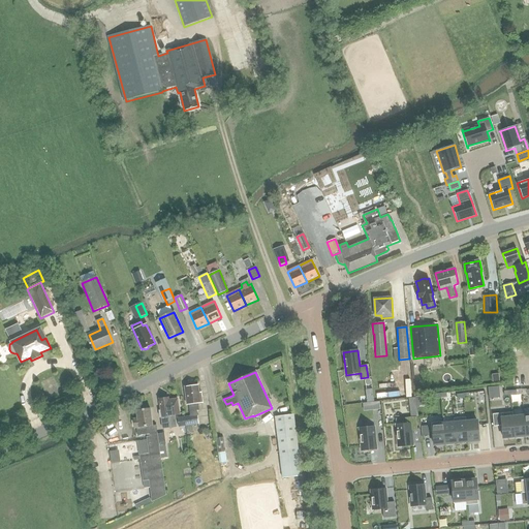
[(187,405),(188,405),(190,416),(186,417),(187,426),(193,425),(198,425),(196,411),(199,410),(198,404),(201,404),(203,403),(201,393),(199,393),(198,385),(185,387),(187,405)]
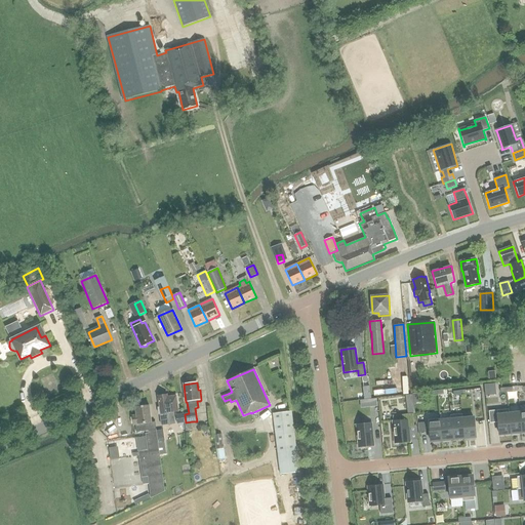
[(173,412),(178,412),(176,396),(167,397),(167,395),(158,396),(159,408),(158,408),(159,414),(160,414),(162,426),(175,423),(173,412)]
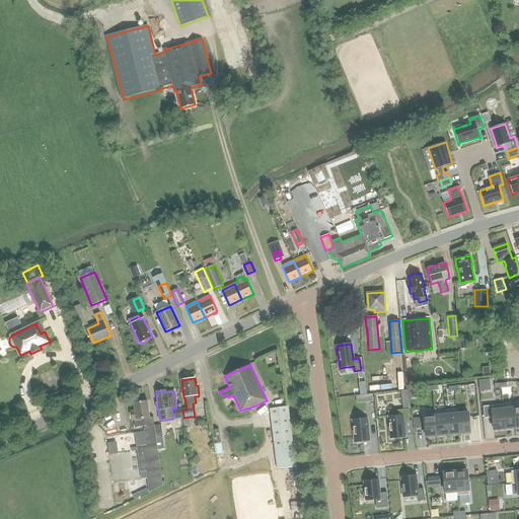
[(153,417),(149,418),(147,400),(134,402),(135,411),(131,411),(132,420),(134,420),(135,427),(148,426),(154,425),(153,417)]
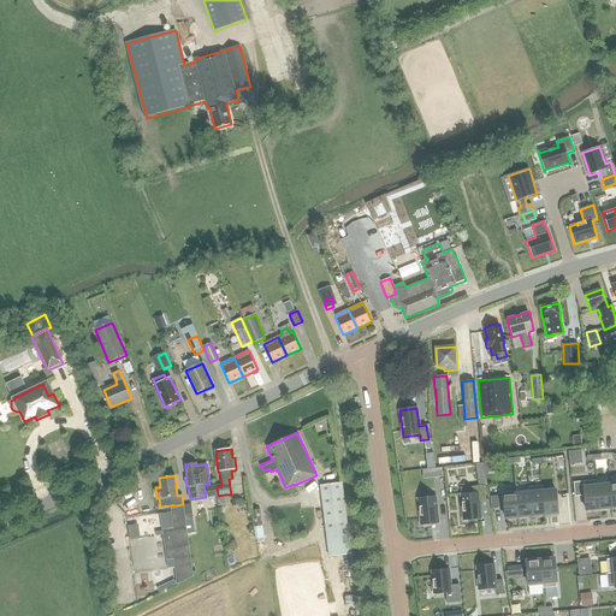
[(586,510),(599,509),(596,480),(573,483),(575,497),(585,496),(586,510)]
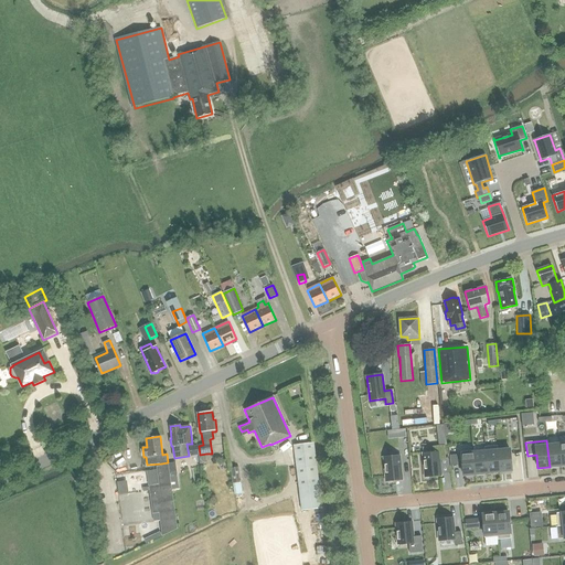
[(547,440),(546,440),(550,467),(562,466),(560,445),(547,446),(547,440)]
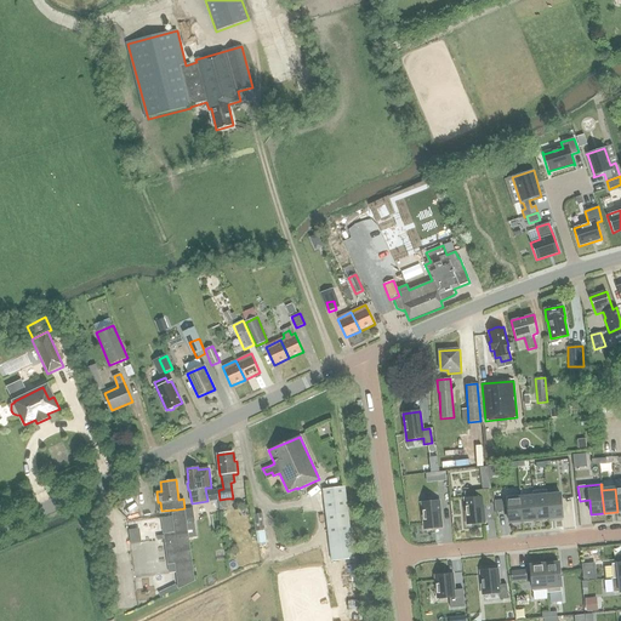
[(323,490),(329,537),(331,560),(354,558),(346,486),(323,490)]
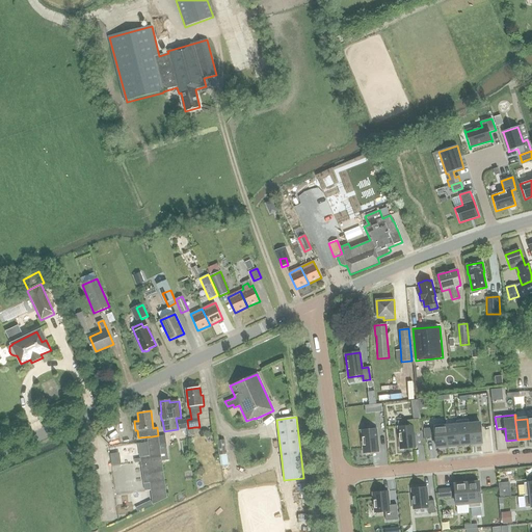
[(188,428),(187,420),(179,421),(180,429),(188,428)]
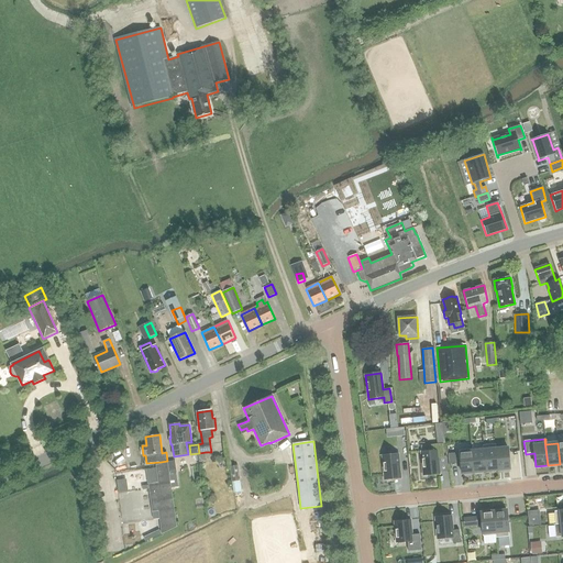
[(421,452),(423,476),(439,475),(438,457),(444,457),(443,444),(431,445),(431,451),(421,452)]
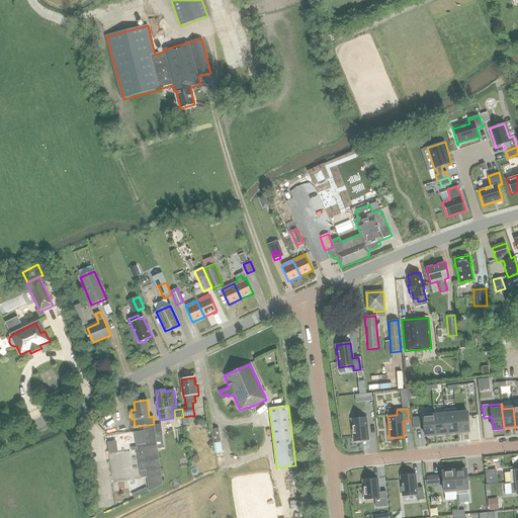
[(444,410),(447,434),(457,433),(455,409),(444,410)]
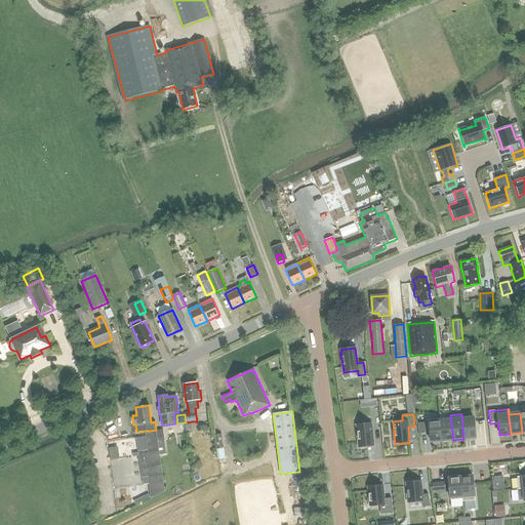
[(461,414),(463,439),(476,437),(474,417),(462,419),(461,414)]
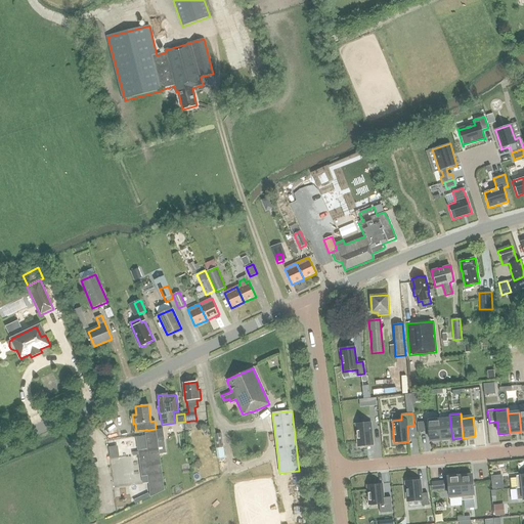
[(449,417),(439,418),(441,440),(452,439),(449,415),(449,417)]
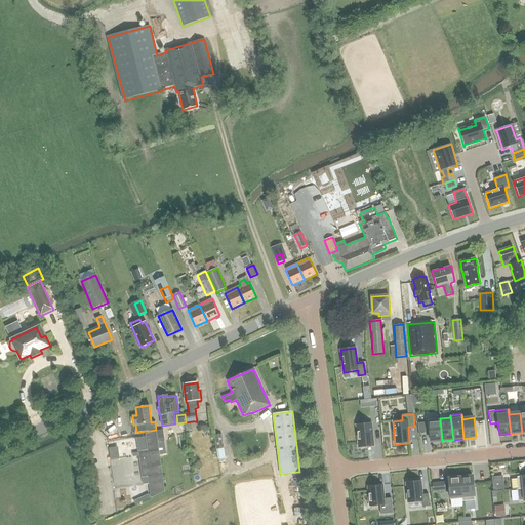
[(429,419),(431,442),(442,441),(440,418),(429,419)]
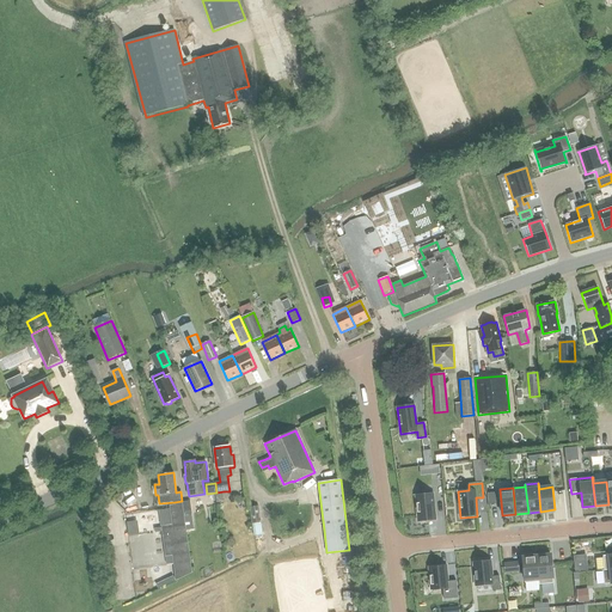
[(416,495),(418,522),(435,520),(433,494),(416,495)]
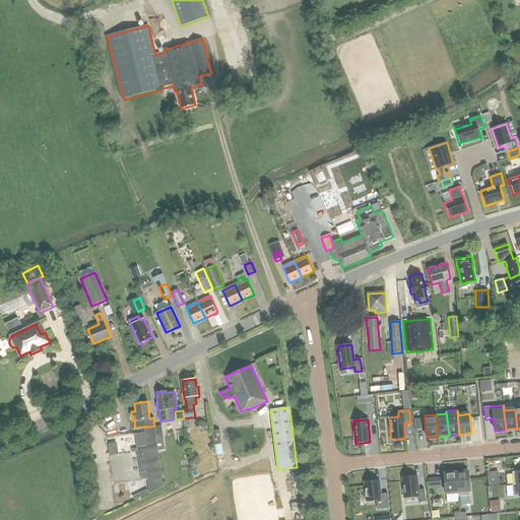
[(161,486),(157,451),(154,427),(154,426),(148,427),(148,430),(145,430),(147,447),(137,448),(140,473),(146,472),(148,494),(161,486)]
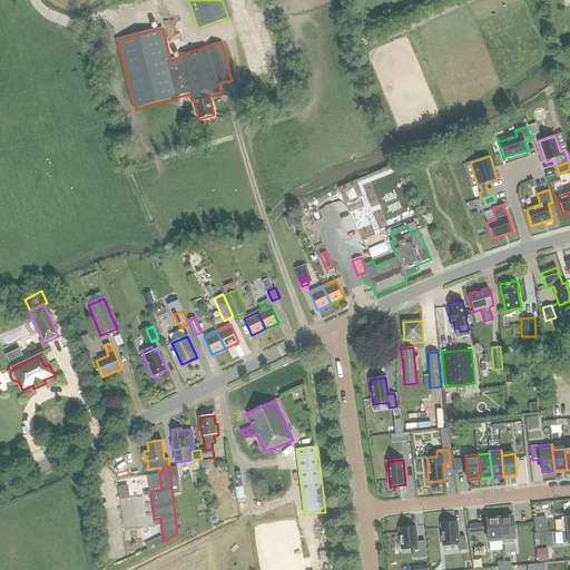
[(169,468),(173,494),(180,493),(177,468),(169,468)]
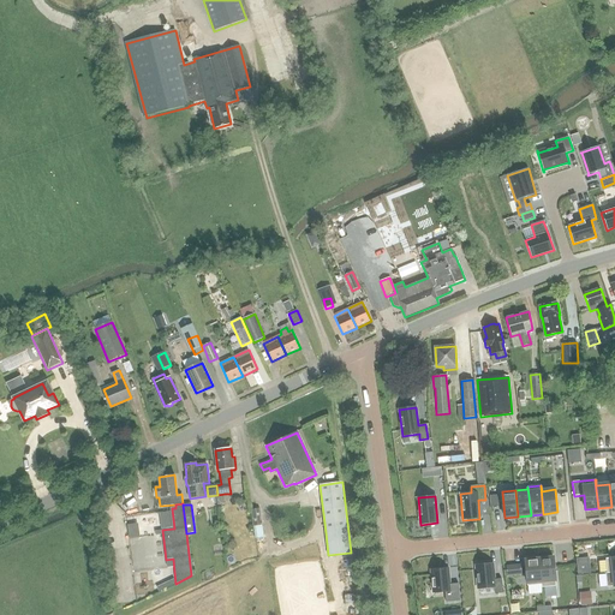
[(254,527),(262,526),(260,509),(251,511),(254,527)]
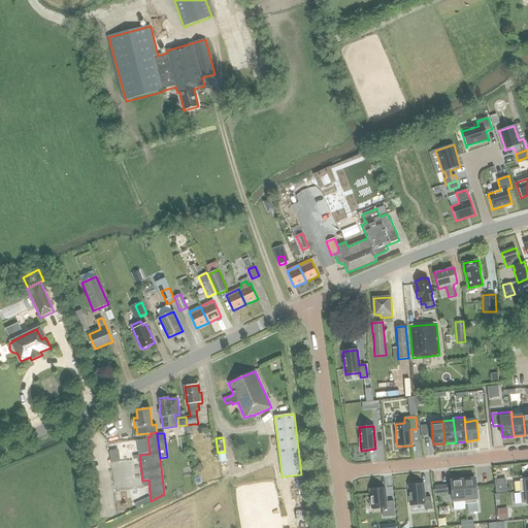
[(111,460),(121,459),(120,448),(110,449),(111,460)]
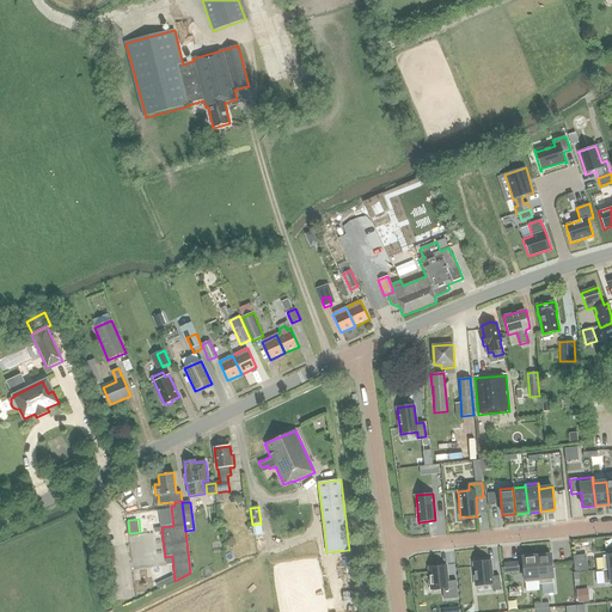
[(522,558),(525,583),(538,582),(539,585),(537,556),(534,557),(534,555),(524,556),(524,558),(522,558)]
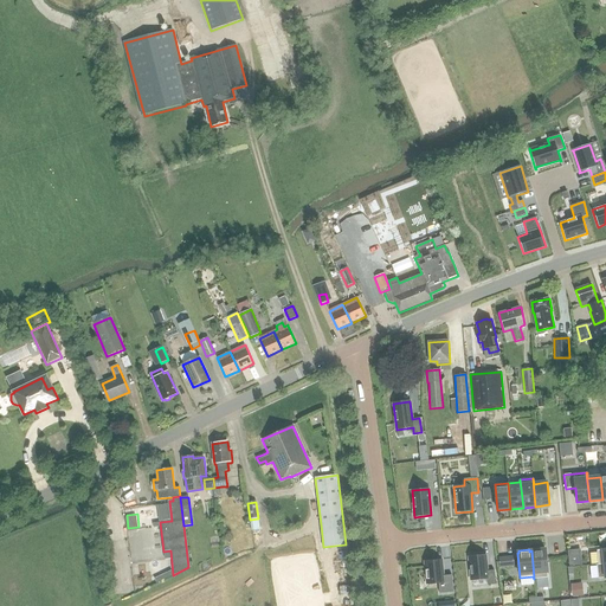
[(545,549),(532,550),(534,579),(548,578),(545,549)]
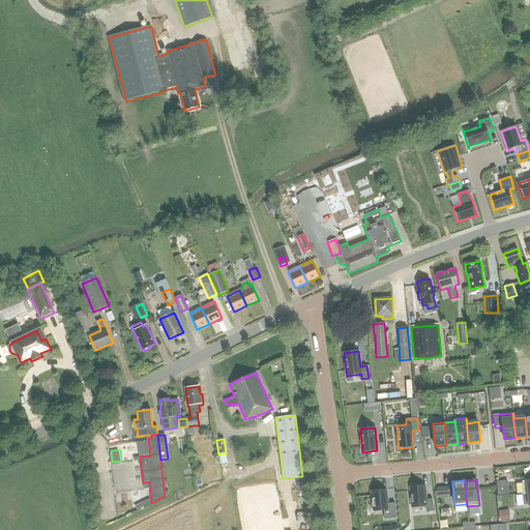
[(506,483),(497,484),(498,496),(500,495),(507,495),(506,483)]
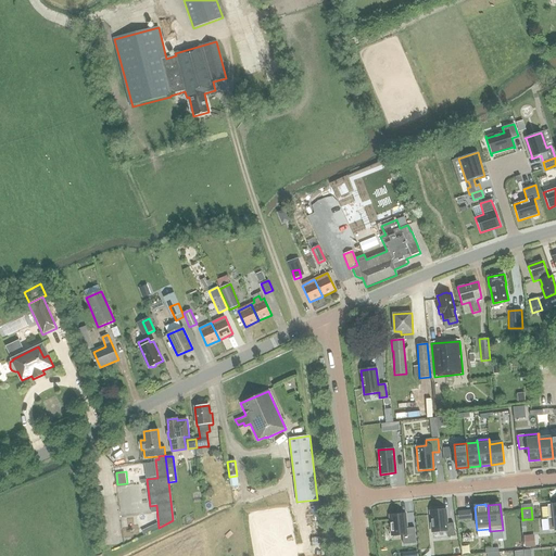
[(445,509),(430,512),(432,533),(447,531),(447,538),(454,536),(453,523),(446,523),(445,509)]
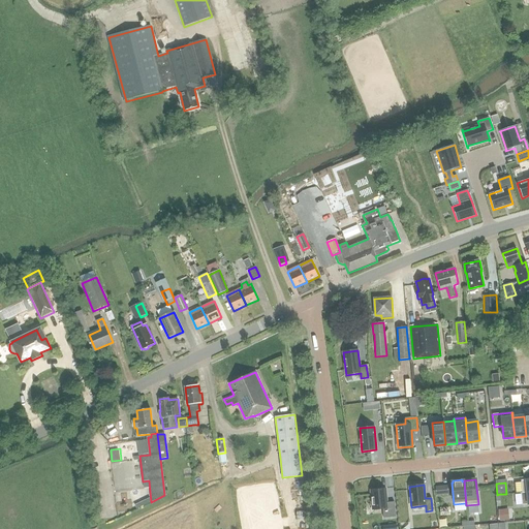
[(435,486),(436,495),(448,494),(447,485),(435,486)]
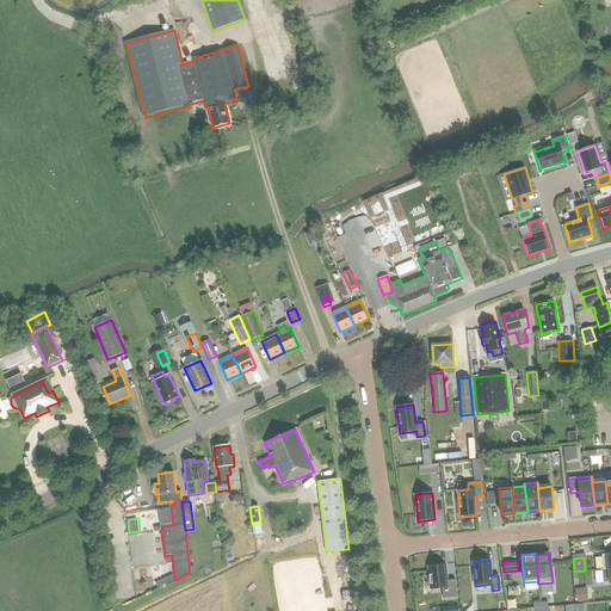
[(445,565),(429,566),(431,590),(448,588),(445,565)]
